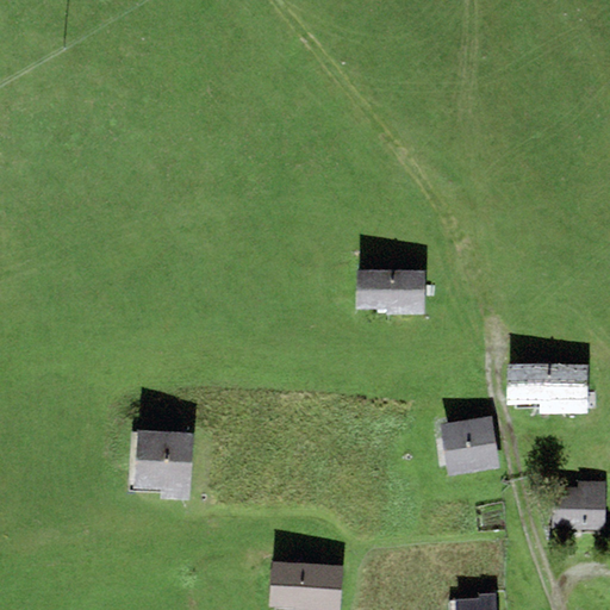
[(424,269),(356,269),(356,309),(379,309),(379,315),(423,315),(423,309),(424,269)]
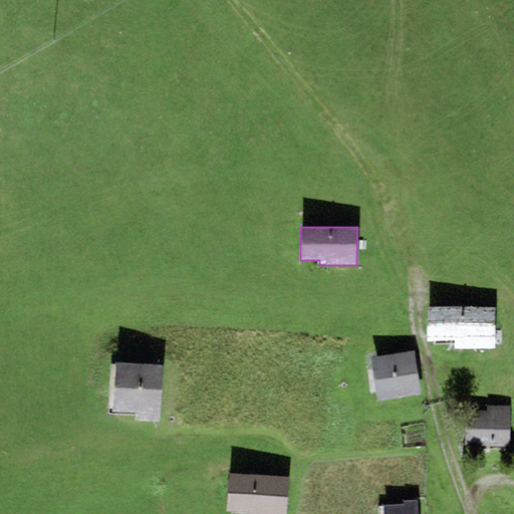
[(495,306),(427,305),(427,339),(454,339),(454,348),(495,348),(495,306)]
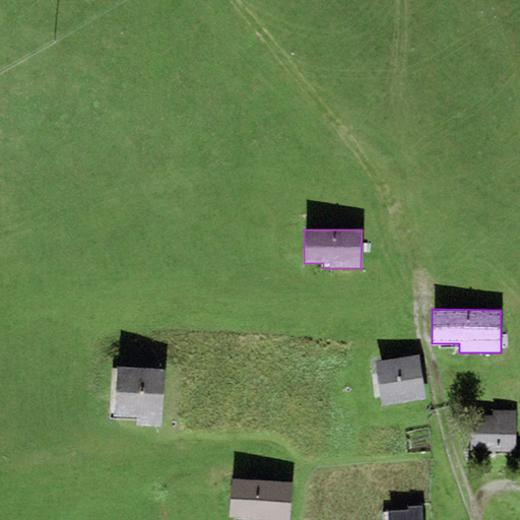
[(418,354),(375,361),(381,404),(425,398),(418,354)]
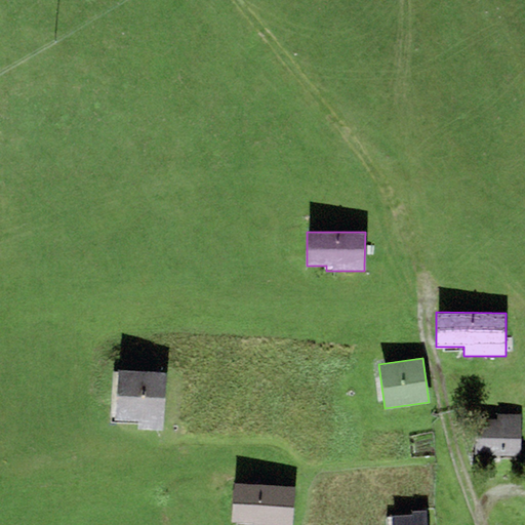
[(163,431),(166,372),(118,370),(115,419),(139,420),(138,429),(163,431)]
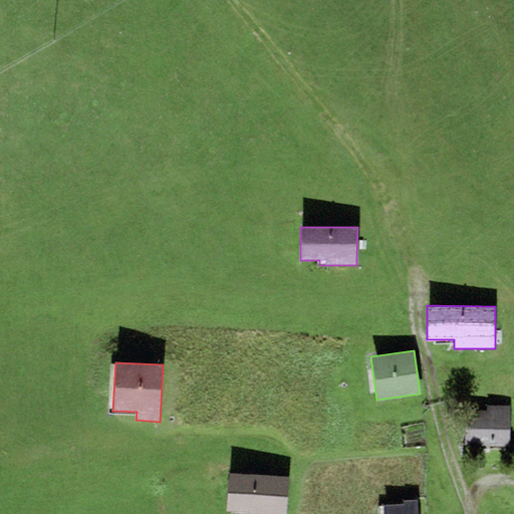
[(464,445),(510,446),(511,405),(487,405),(486,411),(465,411),(464,445)]
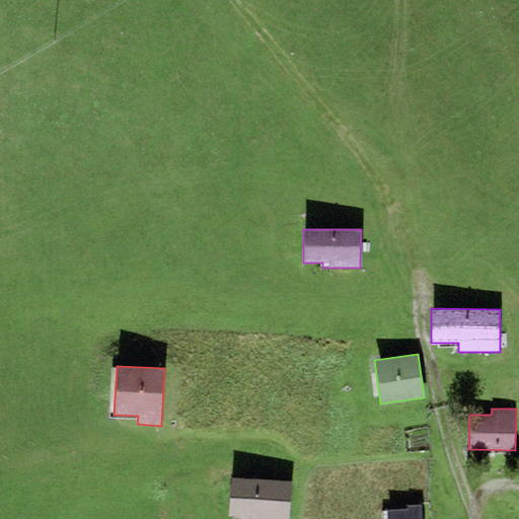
[(290,480),(231,478),(229,516),(250,516),(250,518),(278,518),(279,518),(289,518),(290,480)]
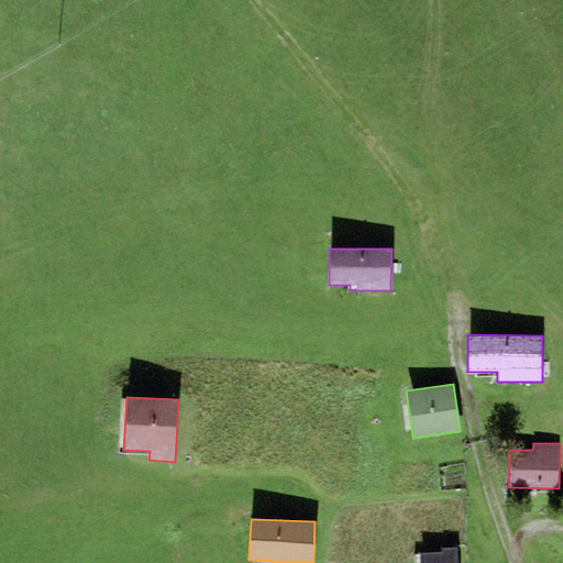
[(420,562),(457,562),(457,551),(457,547),(442,548),(442,552),(420,553),(420,562)]
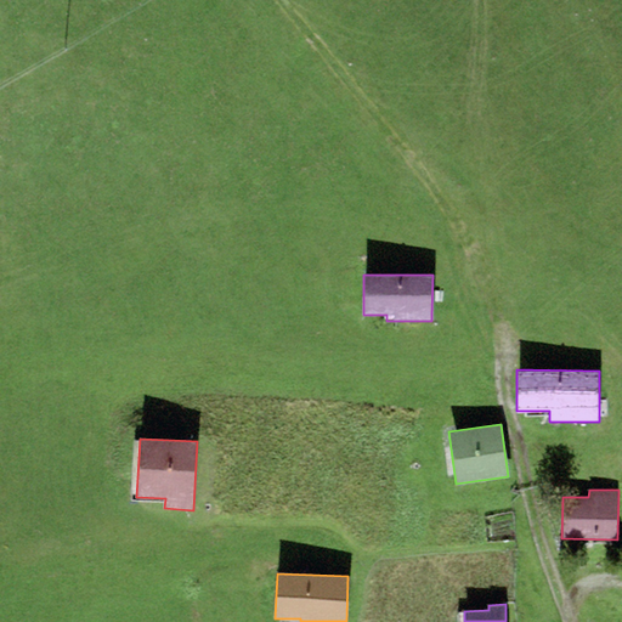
All buildings are outlined.
